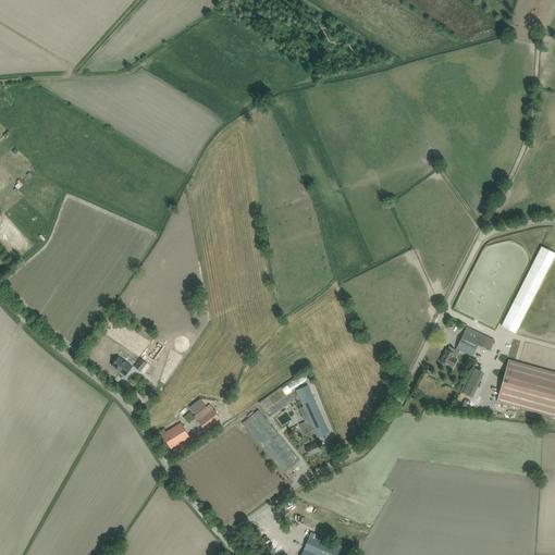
[(532,262),(541,267),(553,241),(545,236),(532,262)]
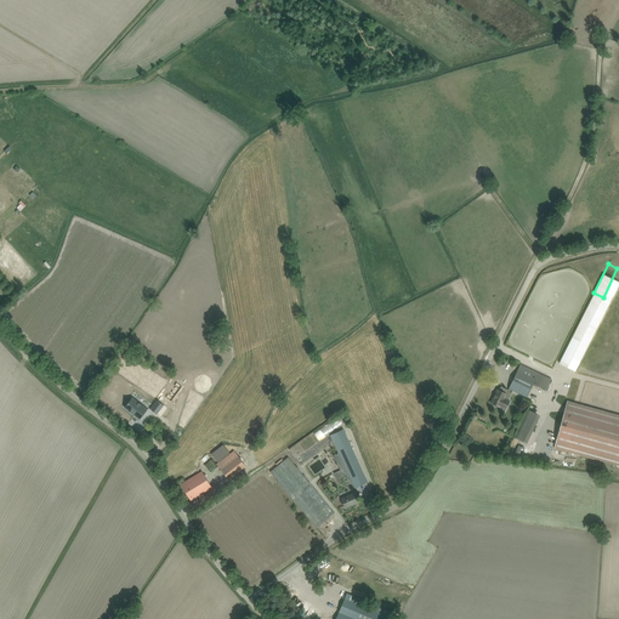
[(160,388),(158,386),(164,376),(123,347),(113,361),(158,393),(160,388)]
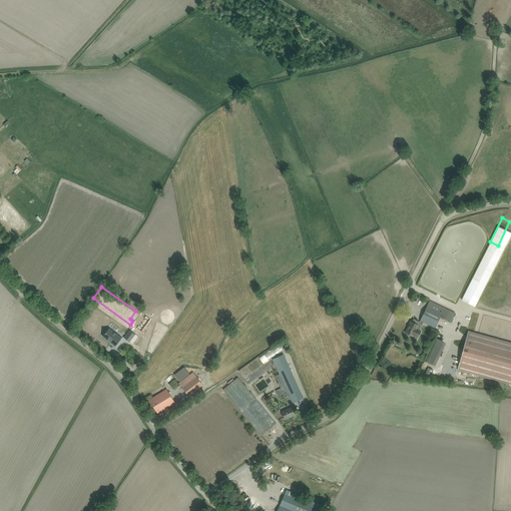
[(418,319),(423,321),(433,326),(438,316),(448,321),(453,312),(428,300),(426,304),(418,319)]
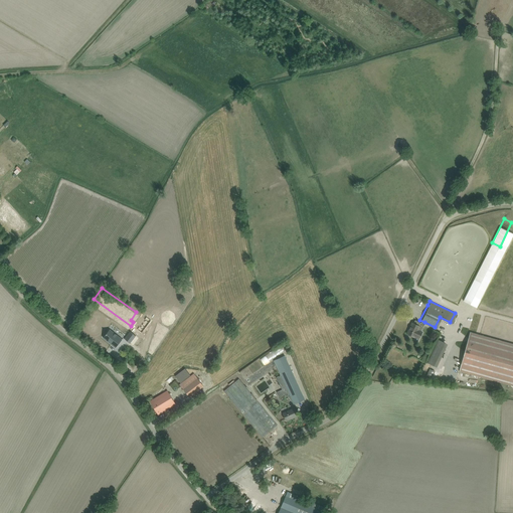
[(148,312),(140,307),(135,316),(143,320),(148,312)]
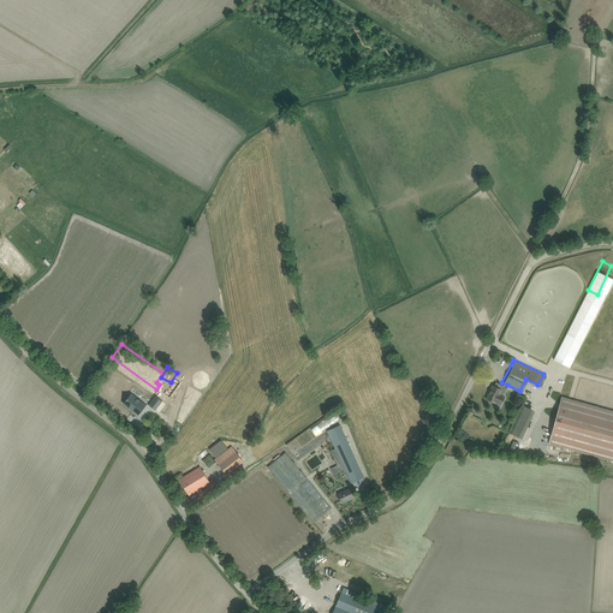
[(484,397),(489,399),(493,400),(499,388),(501,390),(503,385),(494,380),(492,385),(491,384),(484,397)]
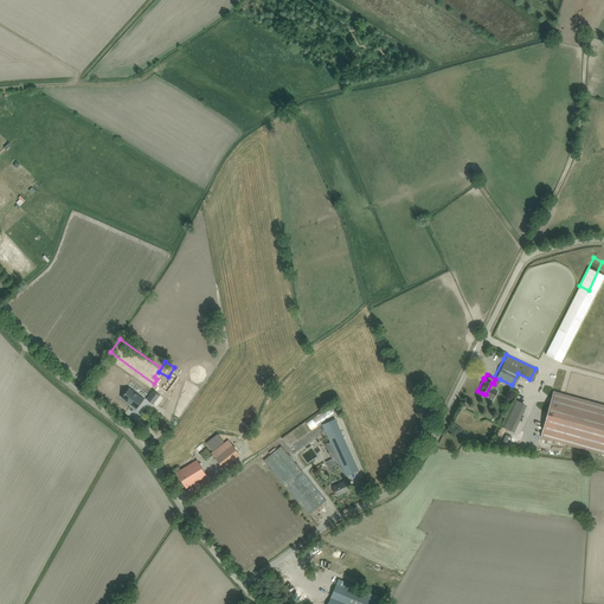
[(134,407),(137,403),(141,397),(132,389),(133,387),(133,385),(129,383),(127,383),(126,385),(127,386),(120,396),(134,407)]
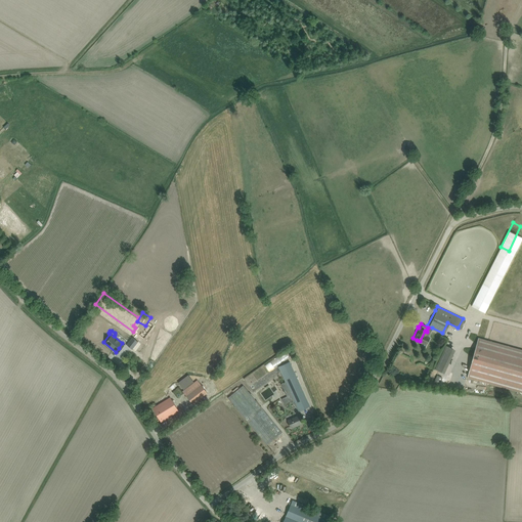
[(125,343),(130,347),(136,340),(130,336),(125,343)]
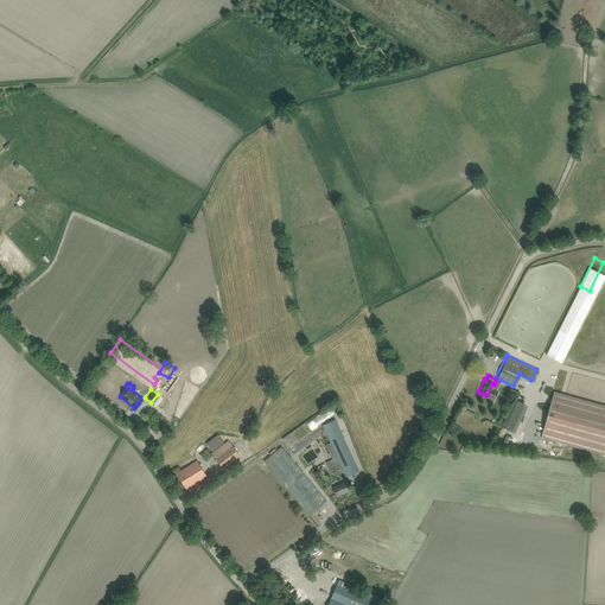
[(604,405),(552,390),(540,435),(604,453),(604,405)]
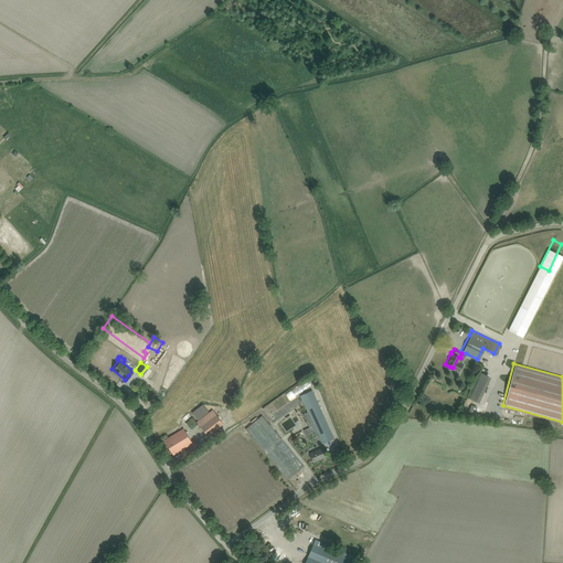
[(467,396),(477,401),(489,375),(479,371),(467,396)]
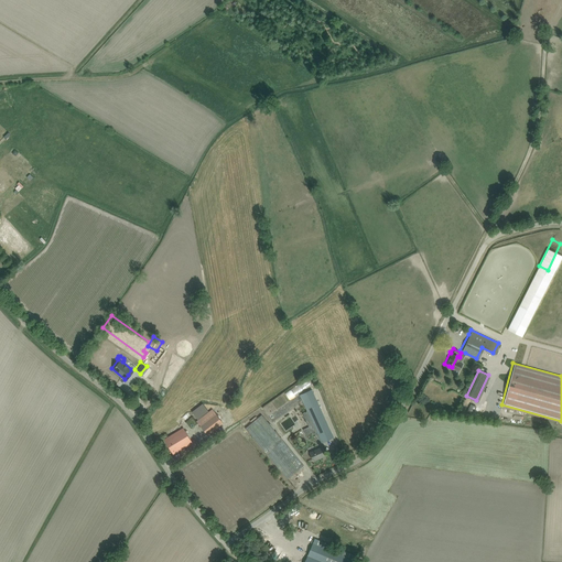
[(310,432),(315,430),(317,436),(320,441),(332,435),(330,431),(310,387),(296,392),(304,409),(300,411),(306,424),(301,427),(303,433),(309,430),(310,432)]
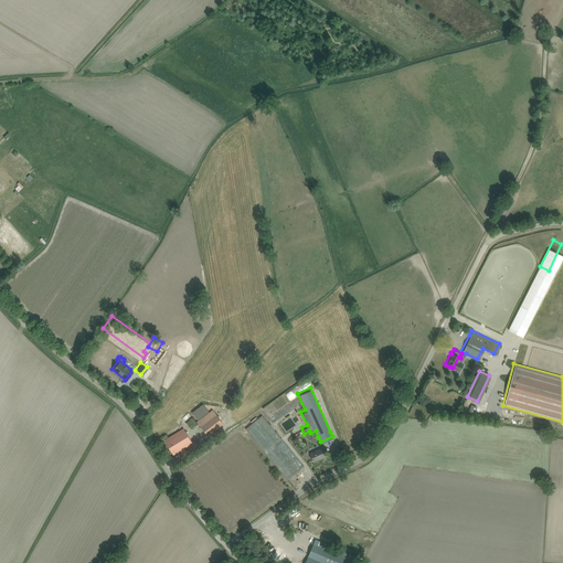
[(291,389),(286,393),(290,400),(296,396),(291,389)]
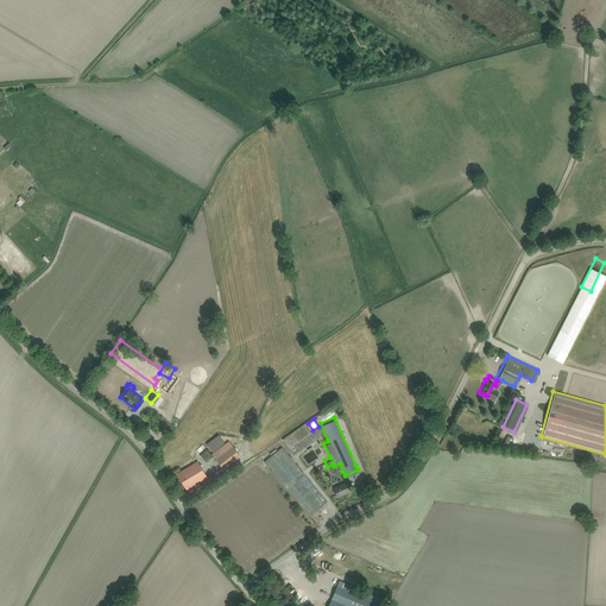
[(210,427),(239,430),(240,423),(210,421),(210,427)]
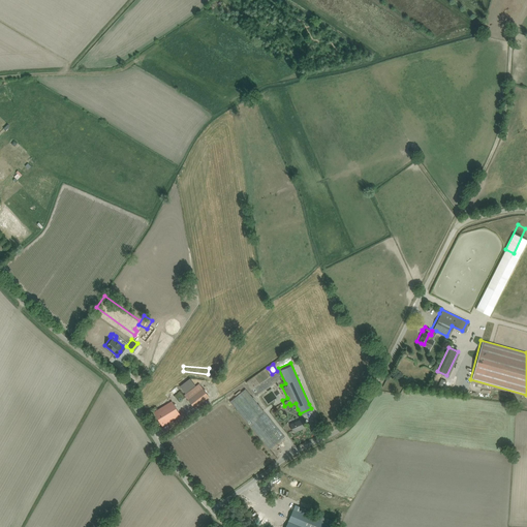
[(188,376),(178,384),(183,392),(193,383),(188,376)]
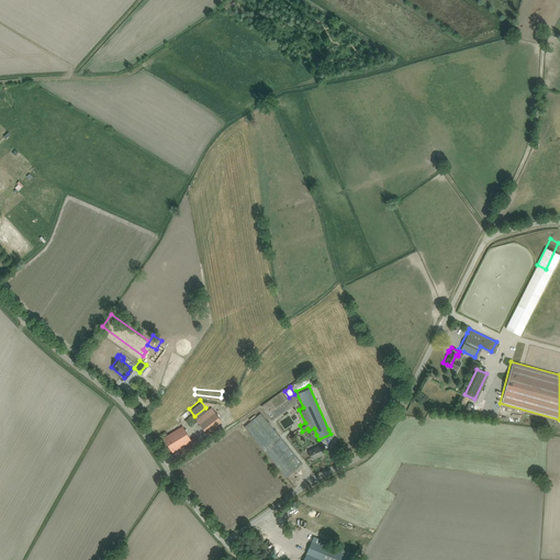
[(467,401),(463,409),(469,411),(472,403),(467,401)]
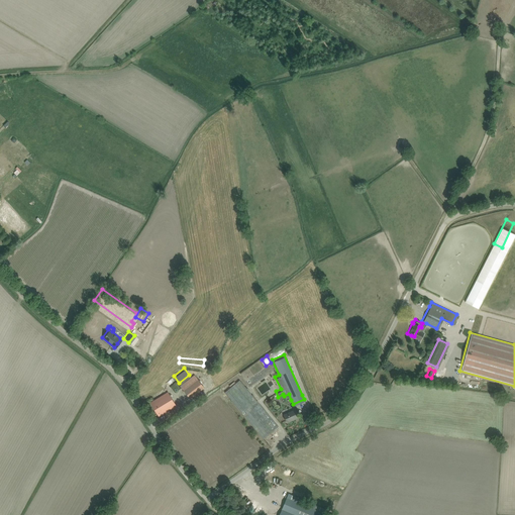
[(202,386),(193,373),(178,384),(188,397),(202,386)]
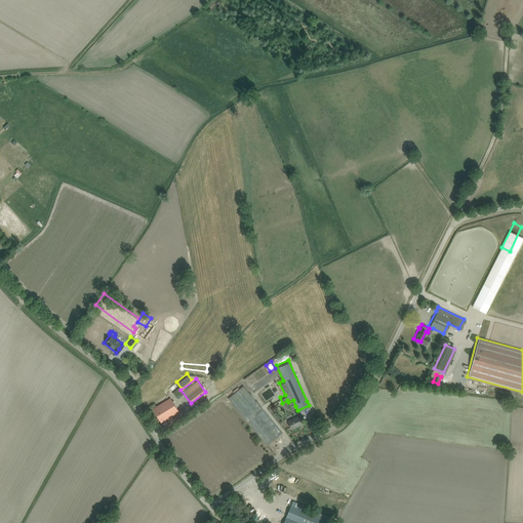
[(226,397),(265,444),(280,431),(241,385),(226,397)]
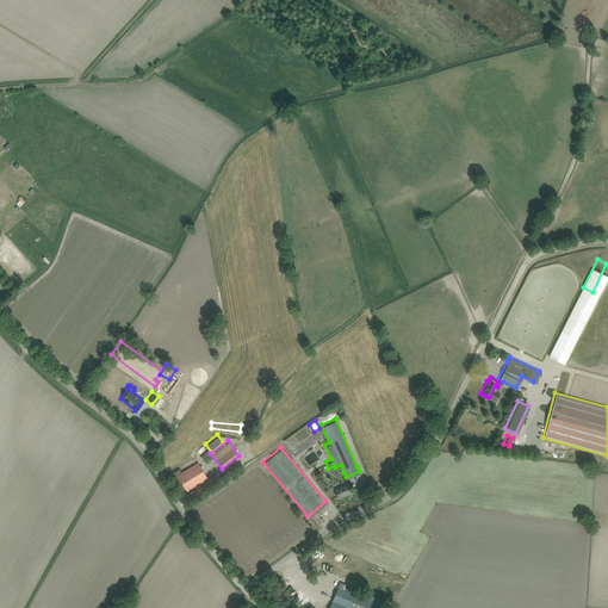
[(198,454),(205,461),(212,456),(206,448),(198,454)]
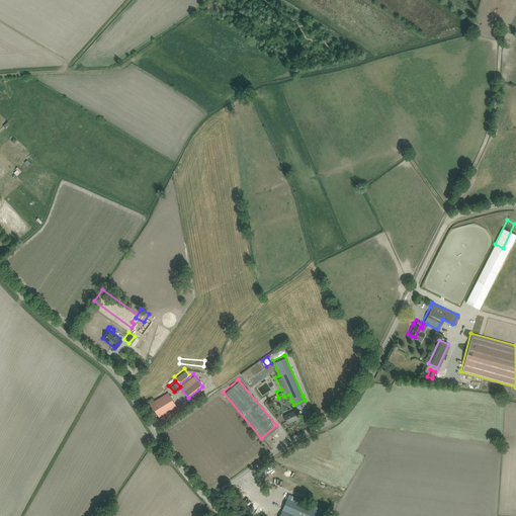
[(158,415),(162,413),(175,405),(167,391),(153,399),(149,402),(158,415)]
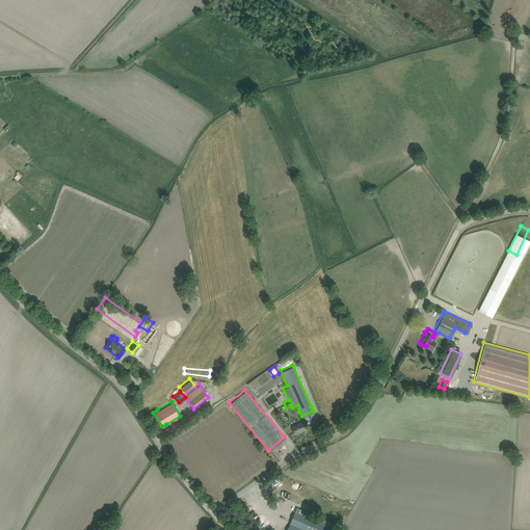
[(301,419),(289,424),(290,426),(292,432),(293,431),(293,433),(306,428),(301,419)]
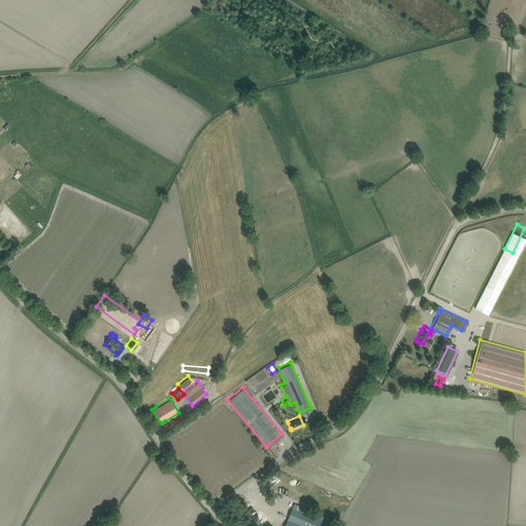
[(327,525),(331,519),(293,502),(286,518),(304,525),(327,525)]
